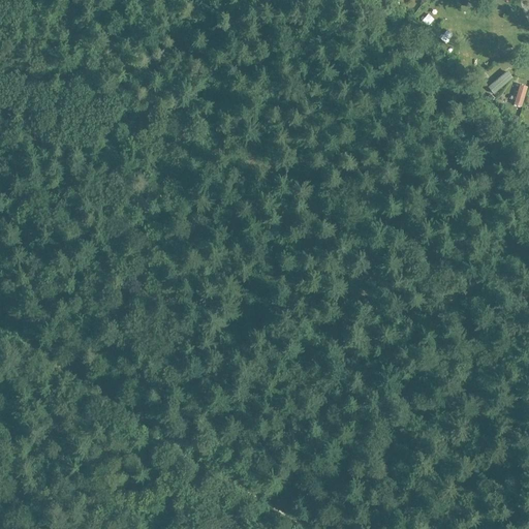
[(452,30),(444,48),(449,50),(457,32),(452,30)]
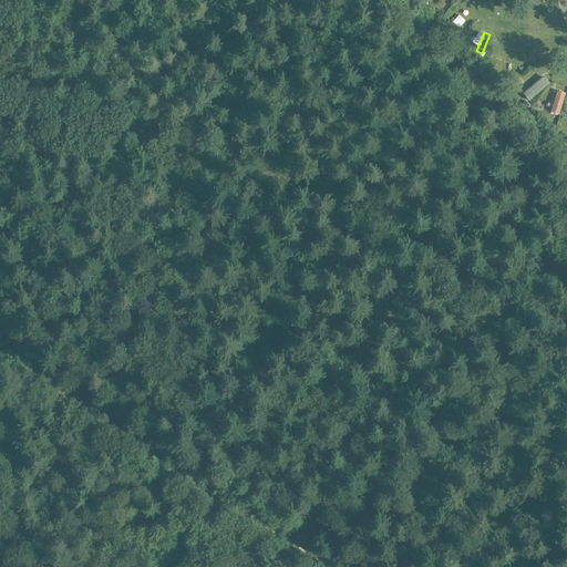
[(516,51),(508,52),(511,62),(519,61),(516,51)]
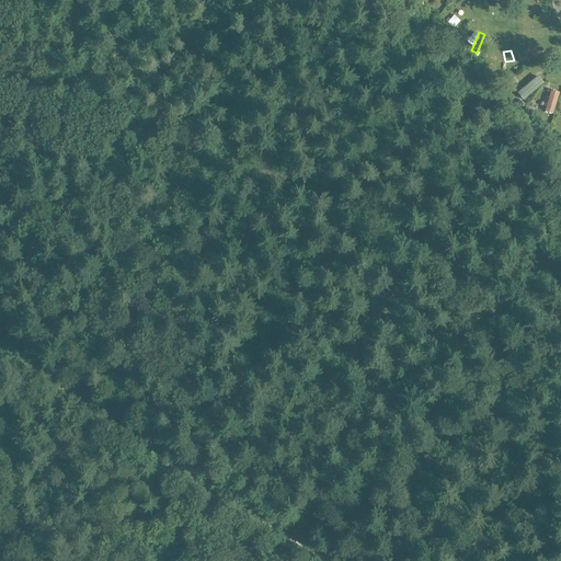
[(547,52),(529,56),(530,64),(548,59),(547,52)]
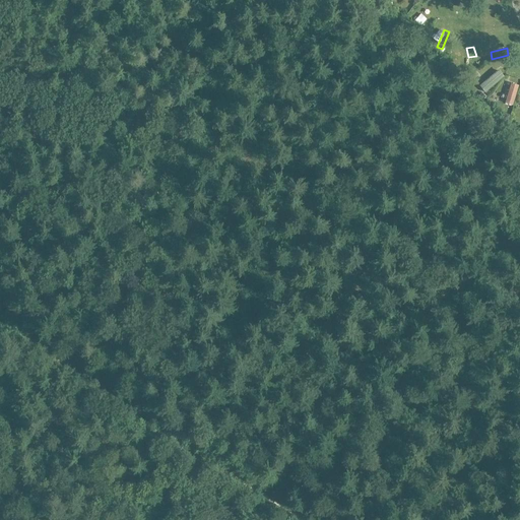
[(498,70),(479,86),(485,93),(504,77),(498,70)]
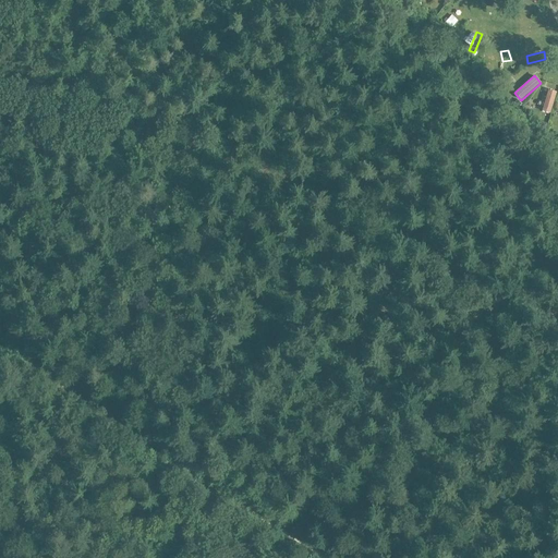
[(548,89),(542,111),(549,113),(556,92),(548,89)]
